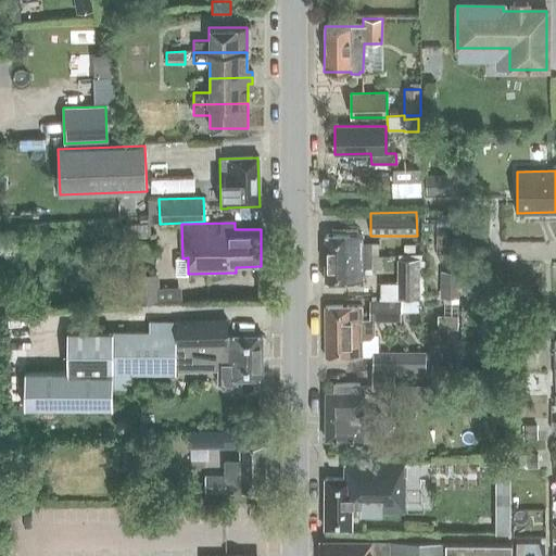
[(361,235),(325,235),(325,258),(371,258),(371,243),(361,243),(361,235)]
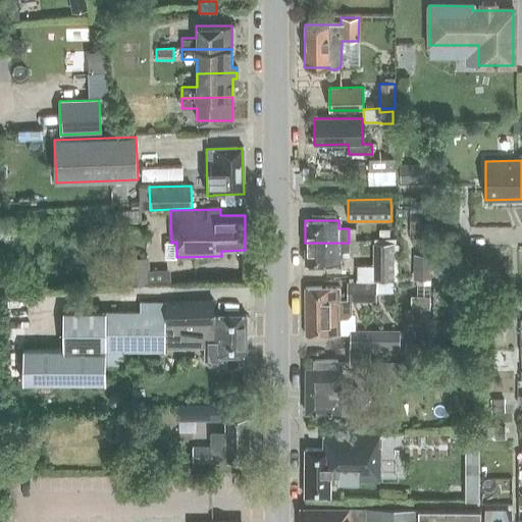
[(305,243),(305,265),(338,265),(338,254),(349,254),(349,243),(305,243)]
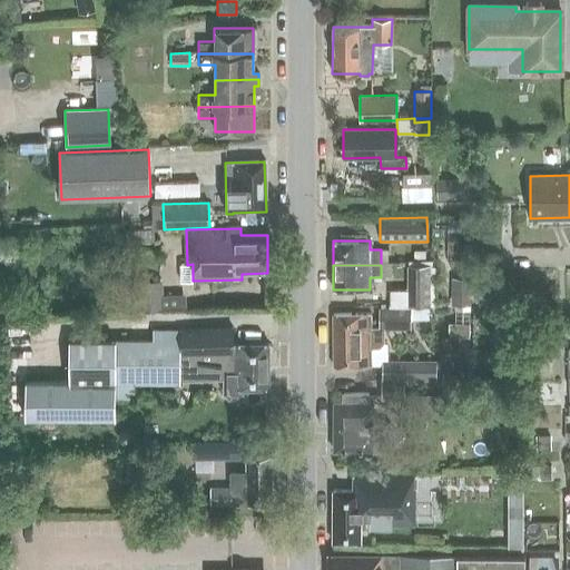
[(430,306),(430,265),(406,265),(406,306),(430,306)]
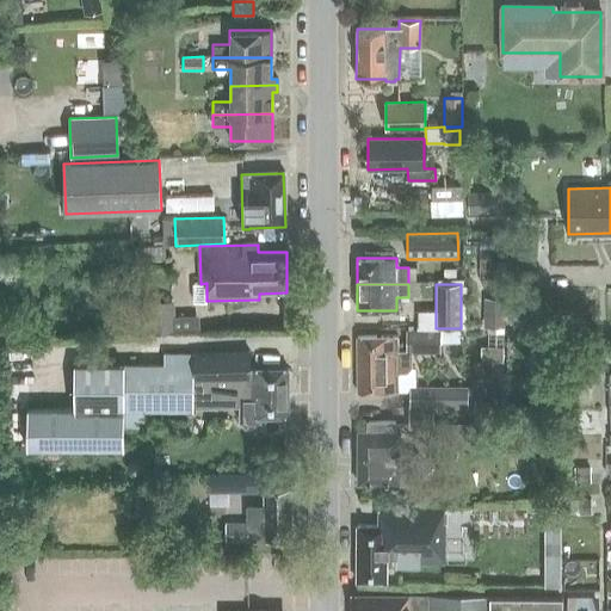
[(504,322),(504,298),(486,298),(486,322),(504,322)]
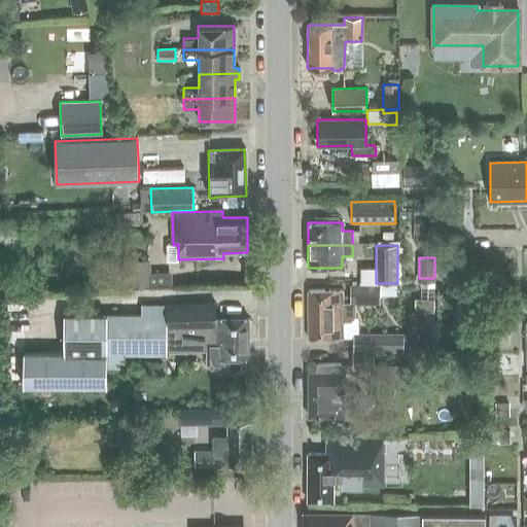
[(110,265),(112,287),(126,286),(126,288),(151,287),(149,258),(124,260),(125,264),(110,265)]
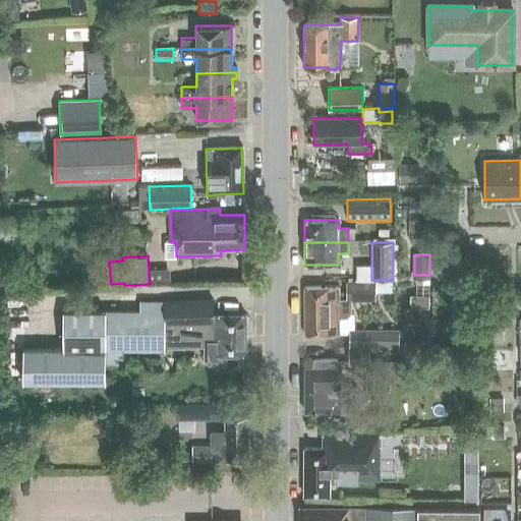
[(375,282),(346,282),(346,300),(374,300),(375,282)]
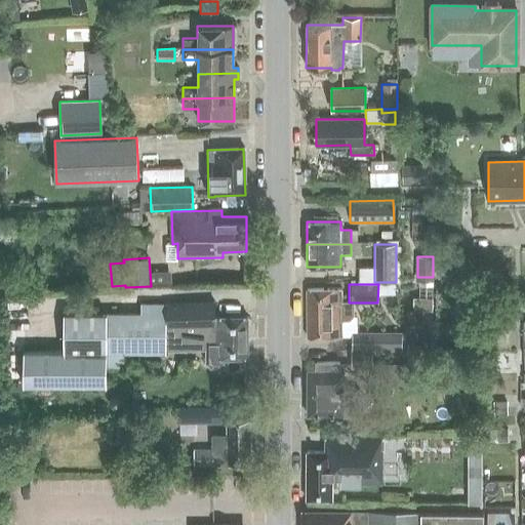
[(354,303),(340,303),(340,288),(307,289),(307,337),(340,336),(340,320),(349,320),(354,316),(354,303)]
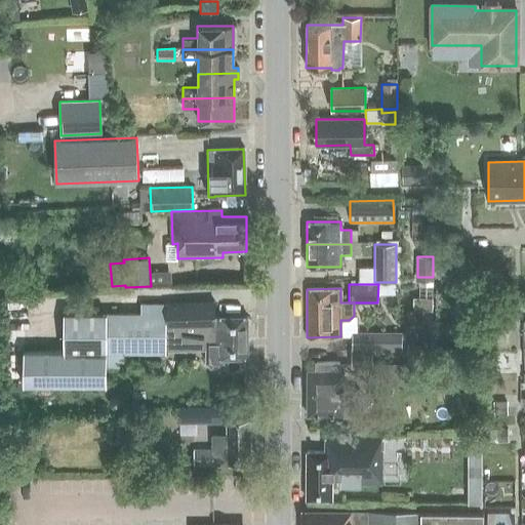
[(65,353),(24,352),(24,385),(106,385),(106,369),(122,368),(122,352),(166,353),(166,349),(204,349),(205,363),(211,368),(228,368),(228,357),(247,357),(247,316),(213,317),(212,303),(140,304),(140,315),(65,314),(65,353)]
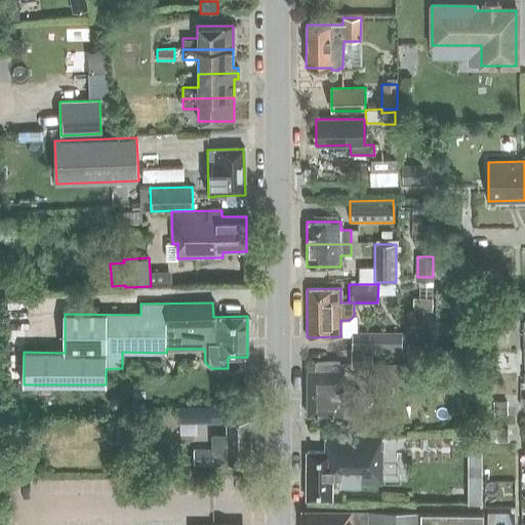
[(352,351),(372,351),(401,351),(401,332),(352,332),(352,351)]
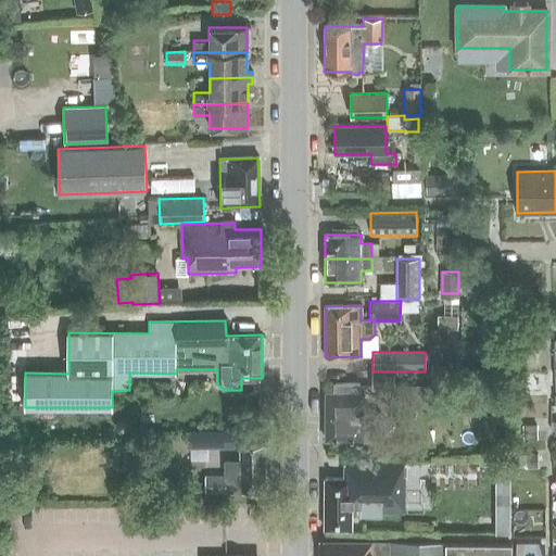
[(539,366),(539,352),(521,352),(521,367),(539,366)]
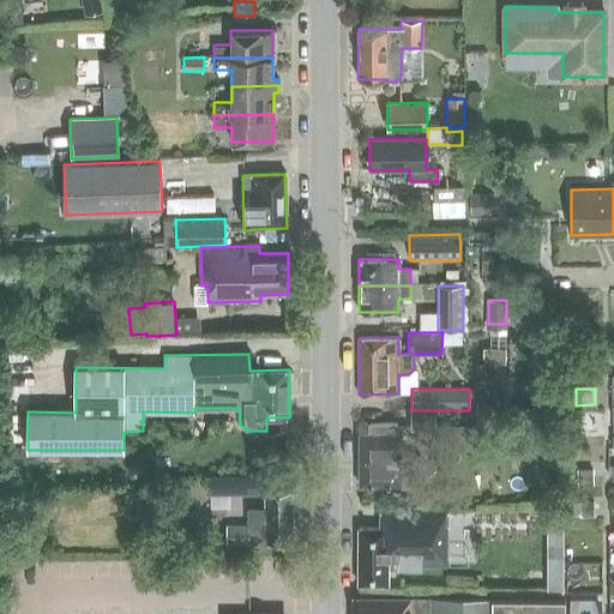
[(435,427),(435,410),(411,410),(410,426),(435,427)]
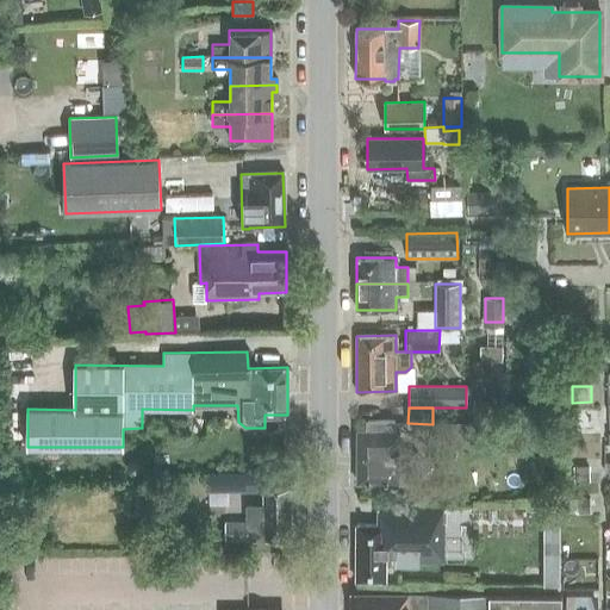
[(587,431),(587,415),(566,415),(566,431),(587,431)]
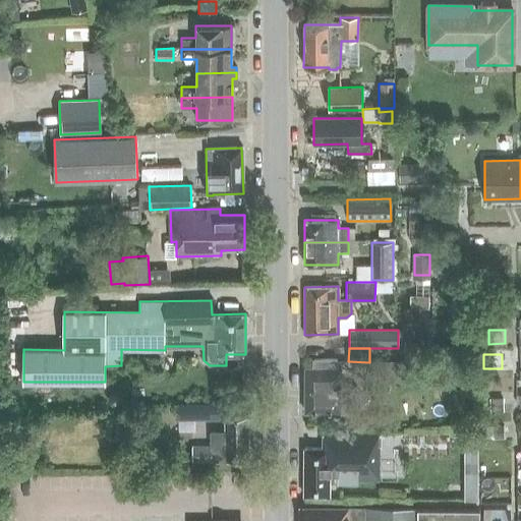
[(340,412),(340,368),(336,368),(336,359),(312,359),(312,367),(304,367),(304,412),(311,412),(311,420),(329,419),(329,412),(340,412)]
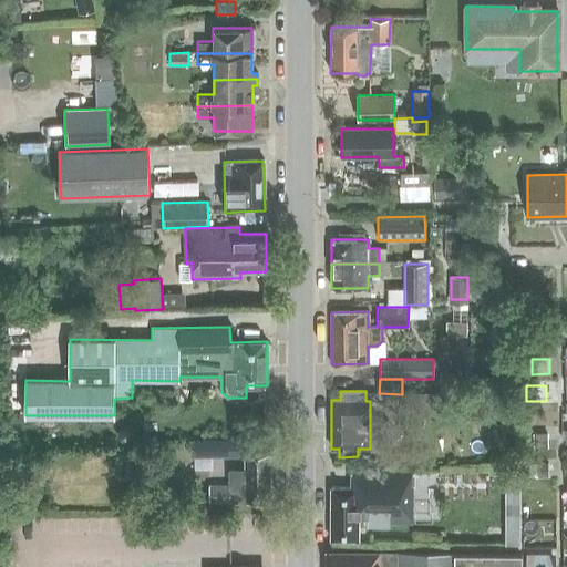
[(548,447),(548,433),(533,433),(533,447),(548,447)]
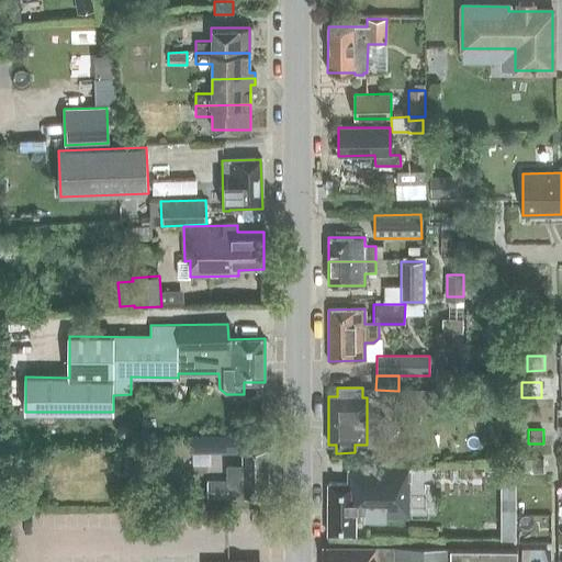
[(193,467),(211,465),(210,451),(236,450),(236,435),(192,436),(193,467)]
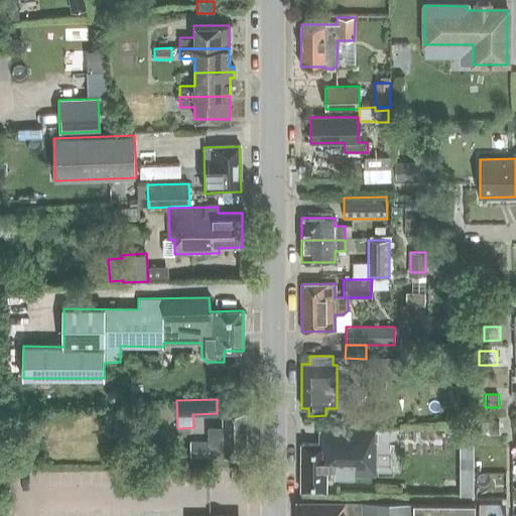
[(224,457),(247,456),(246,412),(223,413),(224,428),(210,428),(210,441),(190,441),(190,458),(210,457),(224,457)]
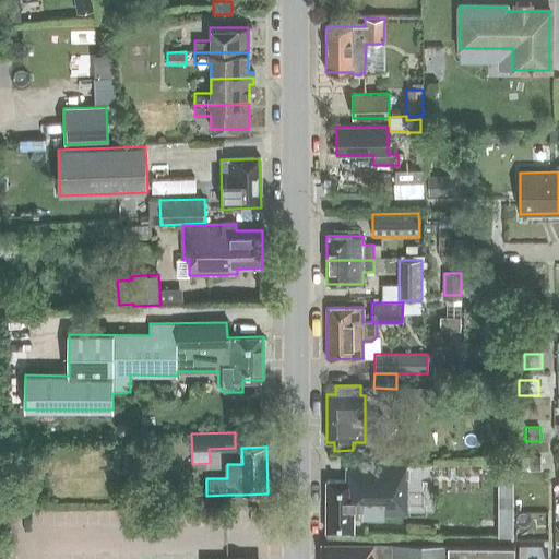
[(519,472),(540,471),(539,456),(518,458),(519,472)]
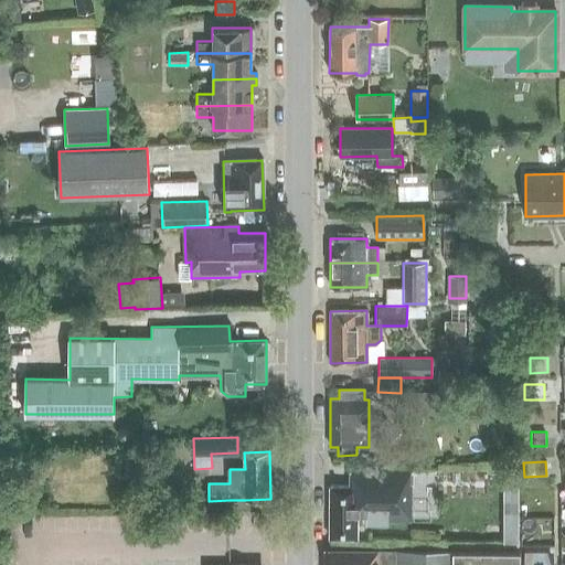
[(409,484),(409,469),(349,469),(349,487),(330,486),(329,537),(356,537),(356,523),(366,523),(366,521),(409,521),(409,484)]
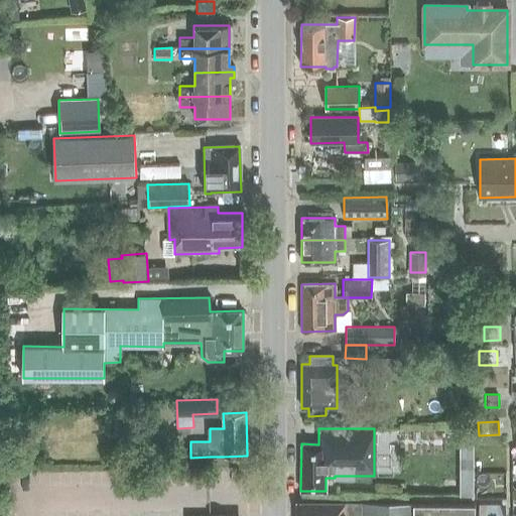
[(300,502),(300,515),(474,515),(475,503),(300,502)]
